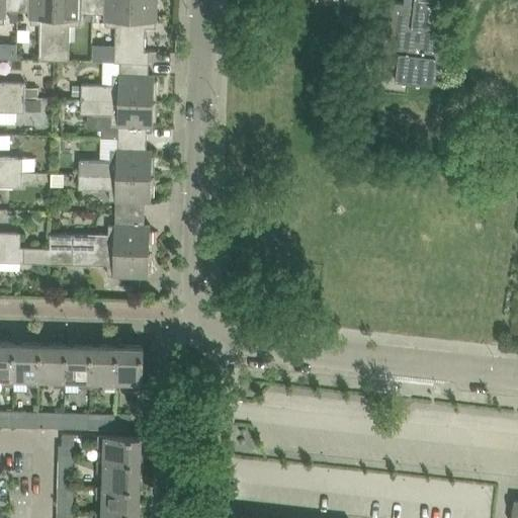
[(0,0),(0,21),(4,22),(5,16),(5,10),(10,10),(18,10),(17,0),(0,0)]
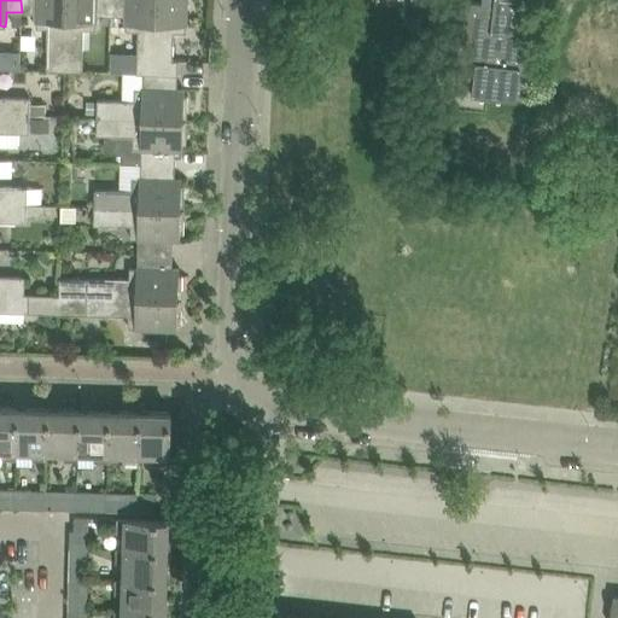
[(21,0),(22,12),(36,13),(35,21),(36,21),(36,28),(48,28),(47,70),(64,71),(66,0),(21,0)]
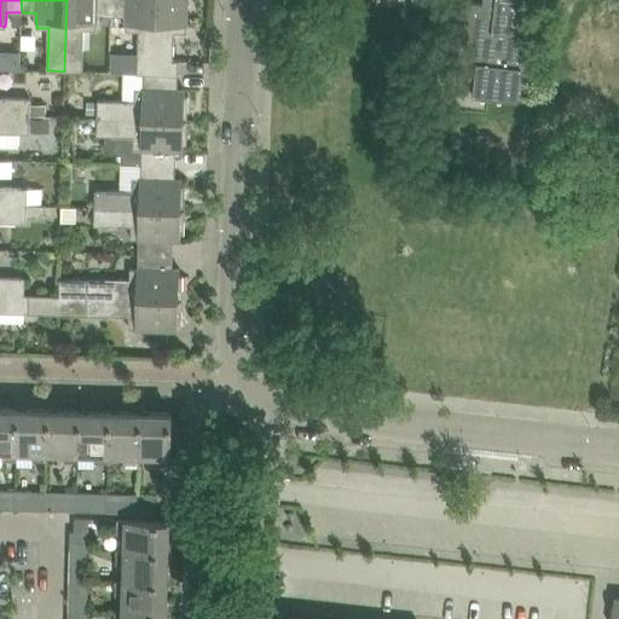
[(97,15),(111,15),(111,0),(67,0),(64,71),(82,71),(84,29),(96,29),(96,22),(97,22),(97,15)]
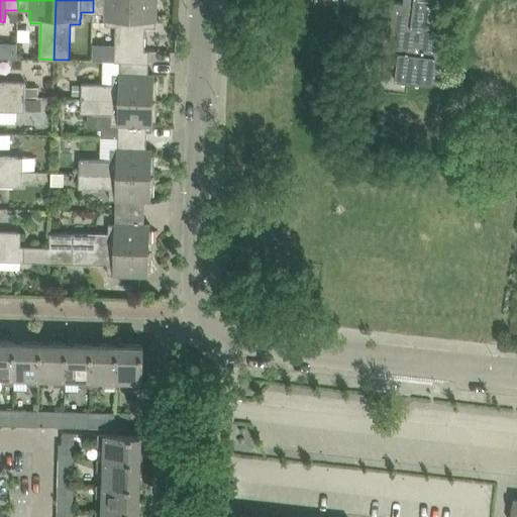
[(114,62),(120,62),(129,62),(130,0),(93,0),(93,12),(105,13),(105,19),(106,19),(106,25),(115,25),(114,62)]
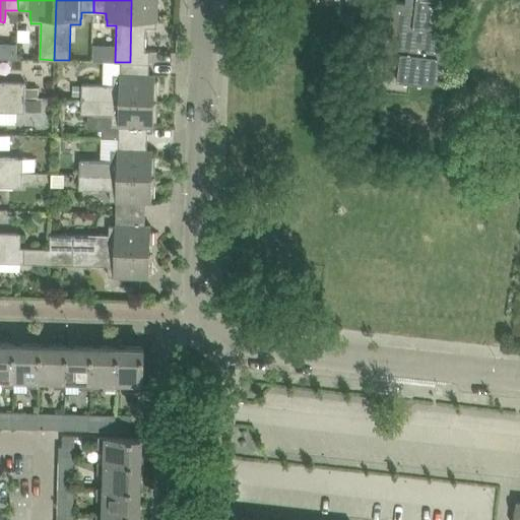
[(131,0),(130,62),(149,62),(150,51),(151,51),(151,50),(144,51),(146,26),(156,26),(156,20),(157,0),(131,0)]
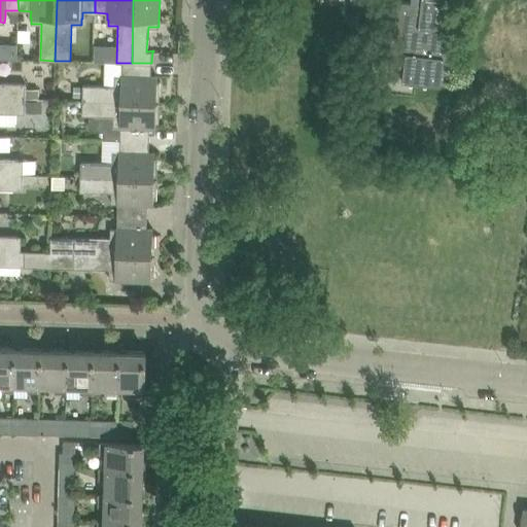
[(397,0),(393,39),(398,39),(395,66),(403,67),(402,81),(441,85),(441,84),(450,85),(454,43),(450,43),(454,7),(445,6),(445,0),(421,0),(421,3),(397,0)]
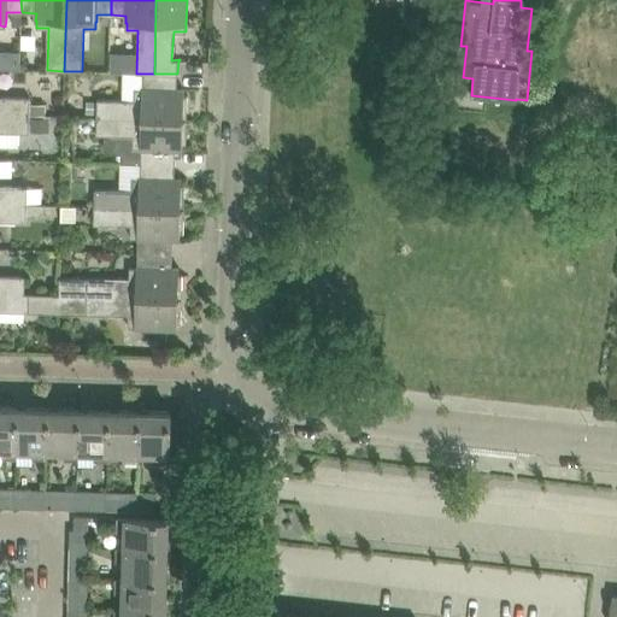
[(98,100),(98,117),(187,119),(187,118),(183,118),(183,109),(187,109),(188,95),(184,95),(184,88),(177,88),(177,74),(154,74),(144,74),(142,88),(142,89),(135,89),(135,101),(98,100)]
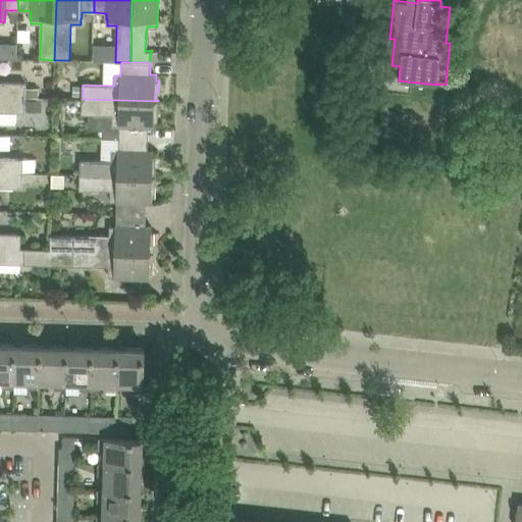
[(0,96),(25,97),(25,83),(0,81),(0,96)]
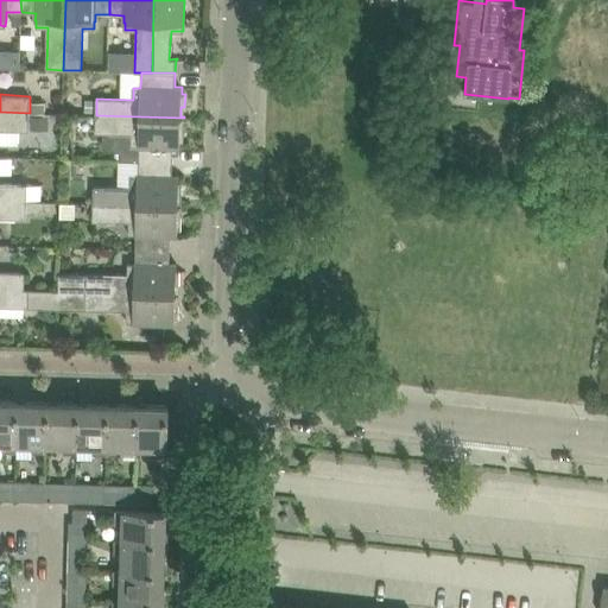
[(86,100),(84,112),(94,112),(95,101),(86,100)]
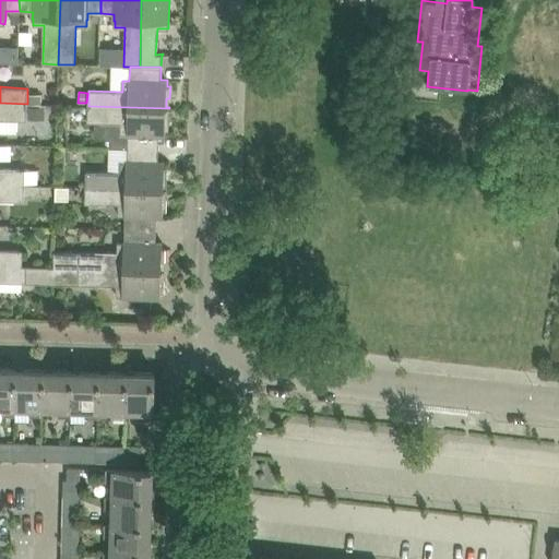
[(27,94),(27,104),(42,104),(42,94),(27,94)]
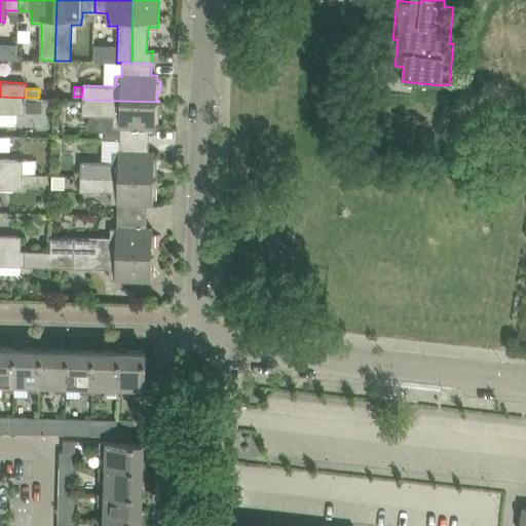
[(0,124),(15,125),(15,113),(25,113),(26,98),(0,97),(0,124)]
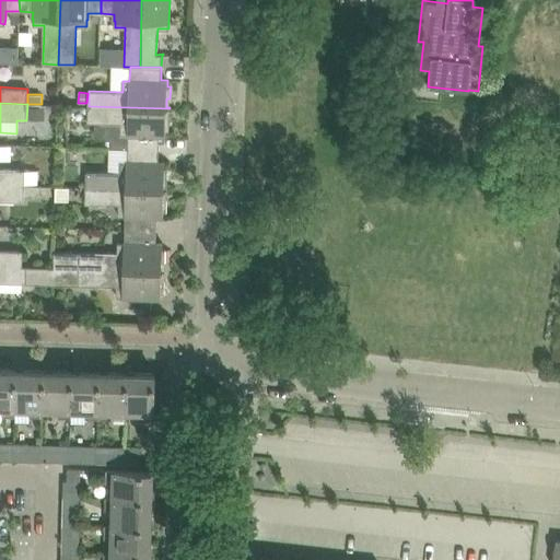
[(89,106),(88,123),(95,123),(112,124),(111,138),(111,147),(128,148),(159,149),(160,136),(166,136),(166,130),(170,130),(170,118),(166,117),(166,108),(170,108),(89,106)]
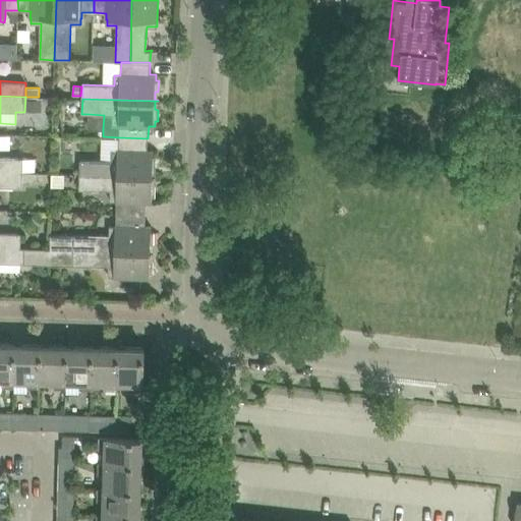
[(26,100),(25,111),(42,111),(42,100),(26,100)]
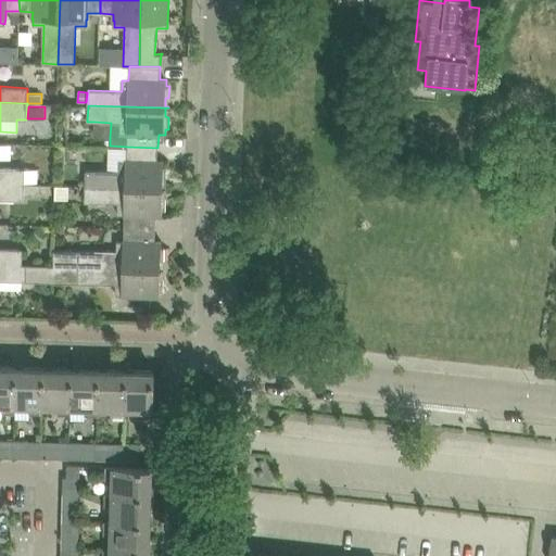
[(86,171),(86,186),(166,188),(166,187),(163,187),(163,178),(166,178),(166,166),(164,166),(164,161),(158,160),(158,148),(127,147),(126,160),(126,161),(119,161),(119,171),(86,171)]
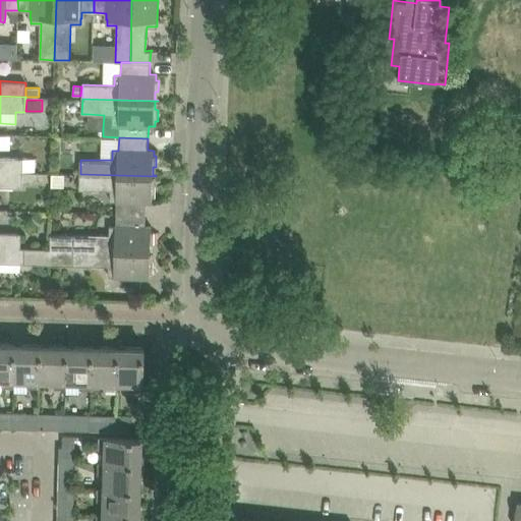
[(0,171),(23,172),(23,170),(35,171),(36,158),(23,158),(0,157),(0,171)]
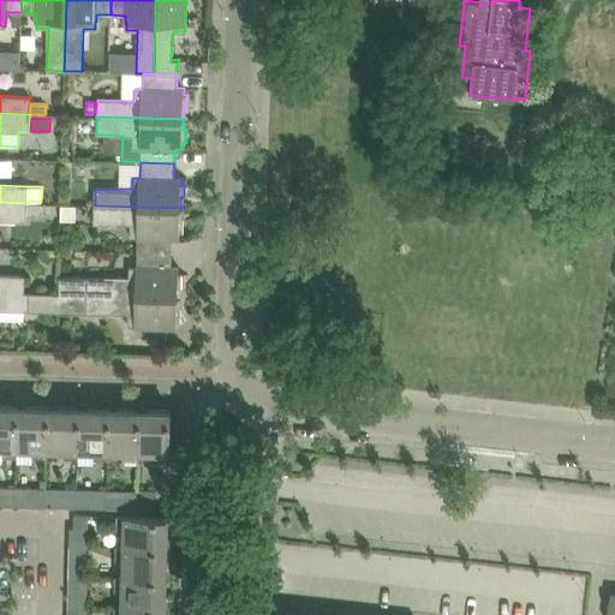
[(76,202),(63,201),(61,215),(76,216),(76,202)]
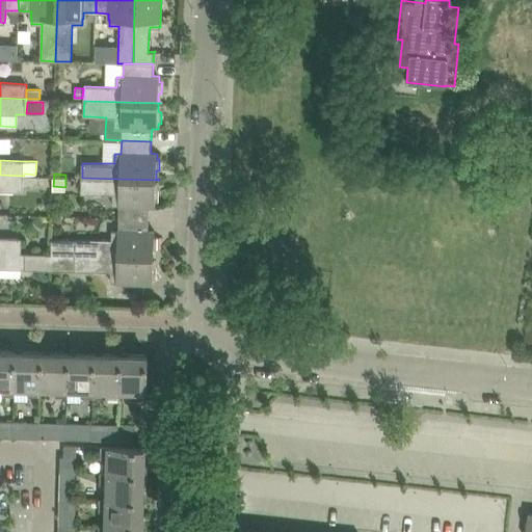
[(0,190),(23,191),(24,176),(0,175),(0,190)]
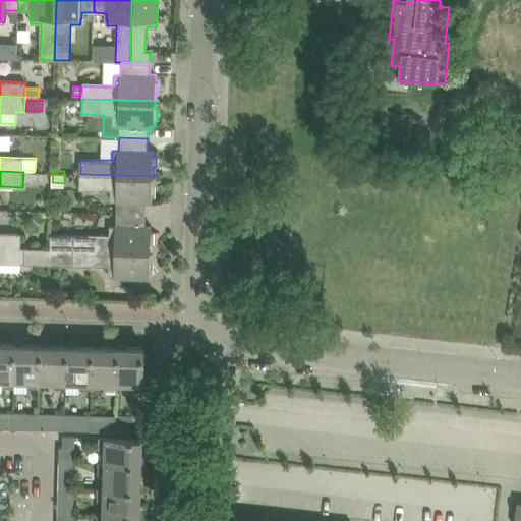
[(117,200),(117,213),(146,214),(147,201),(153,201),(153,196),(156,196),(156,185),(153,185),(153,176),(156,176),(80,174),(79,189),(111,190),(111,199),(116,199),(116,200),(117,200)]
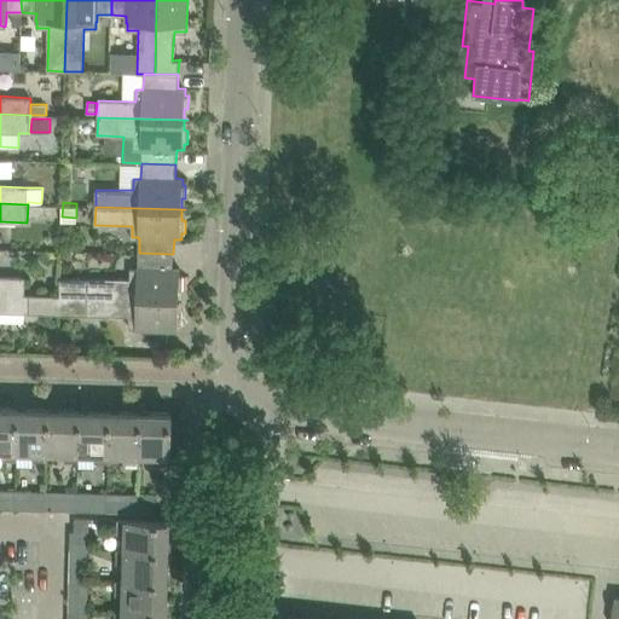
[(59,278),(59,295),(183,299),(183,298),(179,298),(179,288),(183,288),(183,275),(180,275),(180,268),(173,268),(173,254),(139,253),(138,267),(138,268),(131,268),(131,281),(59,278)]
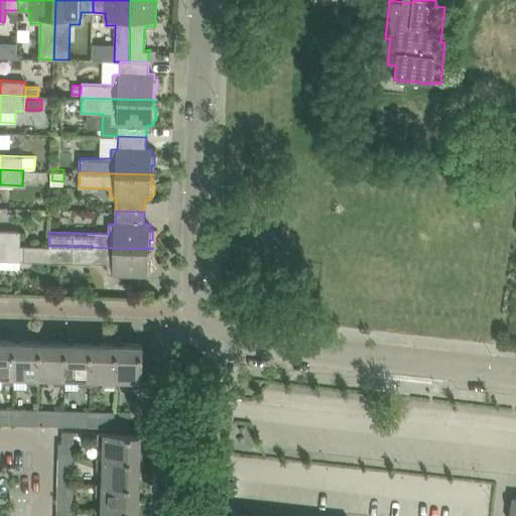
[(0,244),(21,245),(21,231),(0,230),(0,244)]
